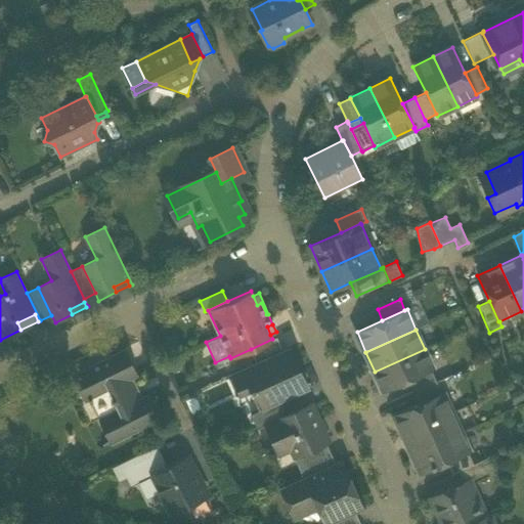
[(251,349),(256,362),(282,350),(276,337),(272,339),(251,349)]
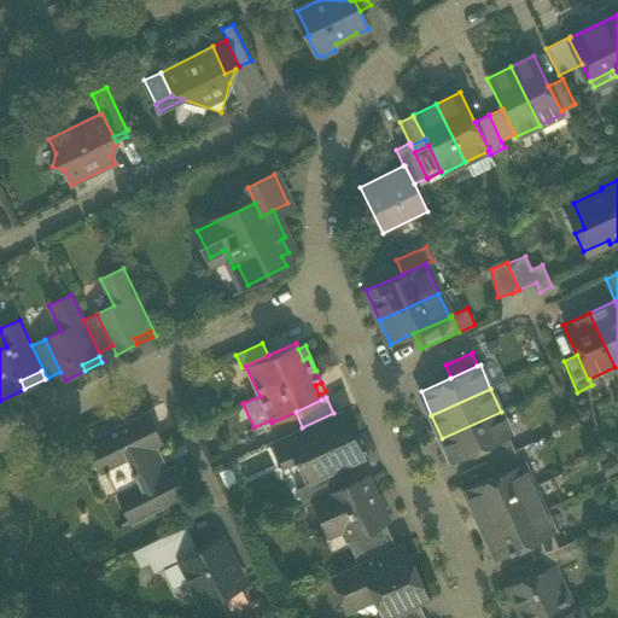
[(309,481),(310,483),(330,473),(363,459),(342,409),(333,413),(302,427),(274,439),(285,465),(296,460),(297,464),(301,461),(309,481)]
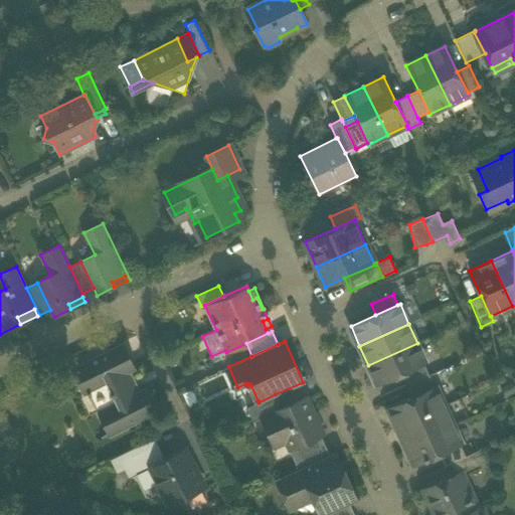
[(126,365),(129,373),(136,369),(123,342),(110,349),(120,368),(126,365)]
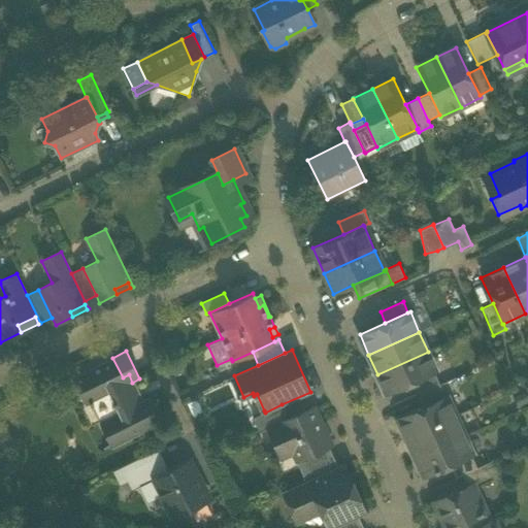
[(437,371),(428,352),(377,374),(387,395),(413,383),(435,372),(437,371)]
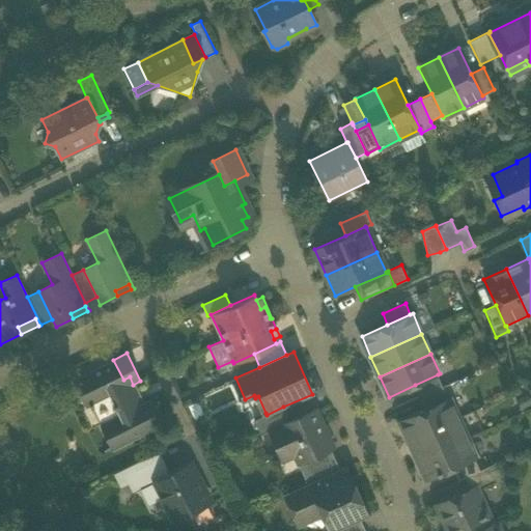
[(85,404),(86,408),(87,407),(90,404),(100,400),(116,392),(113,385),(123,380),(113,360),(74,379),(73,380),(74,382),(75,381),(86,404),(85,404)]
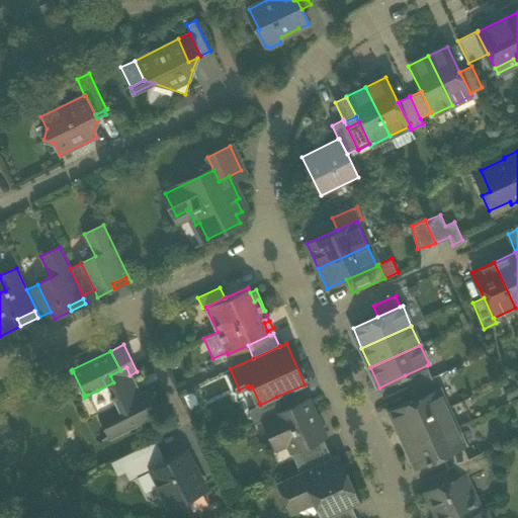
[(405,375),(410,386),(432,376),(427,365),(405,375)]
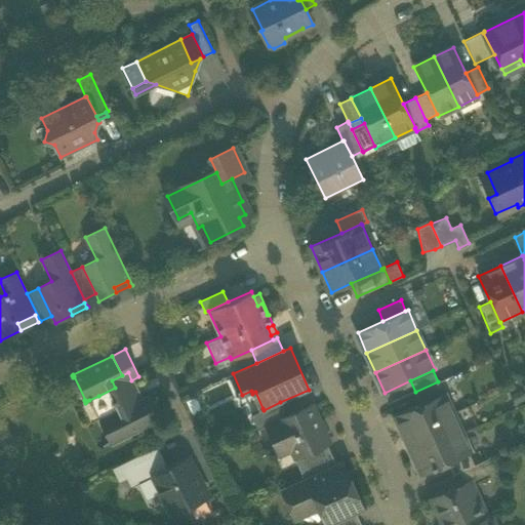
[(98,418),(111,444),(155,422),(149,409),(152,407),(147,395),(140,398),(131,380),(128,372),(122,375),(112,380),(115,388),(98,396),(107,414),(98,418)]
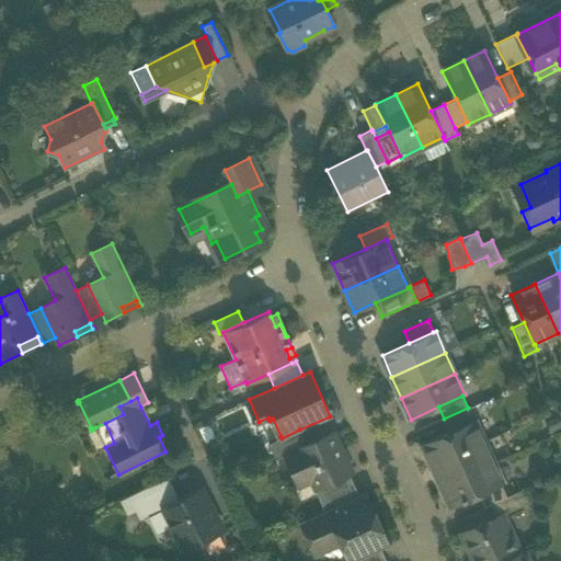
[(473,421),(468,408),(444,419),(449,432),(473,421)]
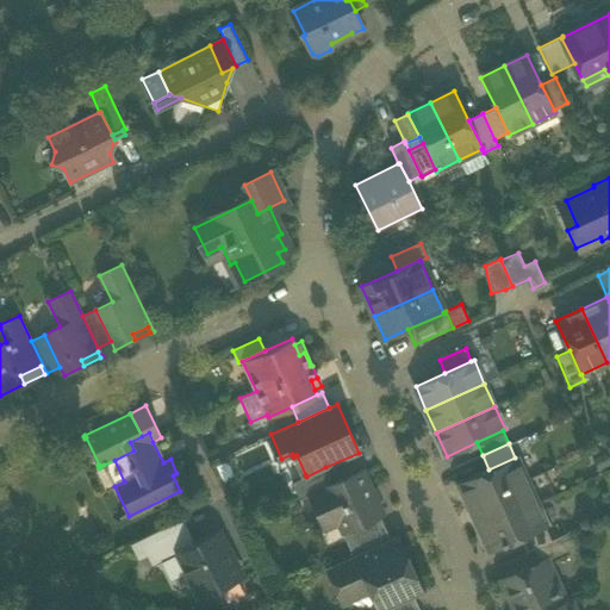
[(458,483),(468,505),(528,479),(517,456),(515,458),(489,470),(458,483)]
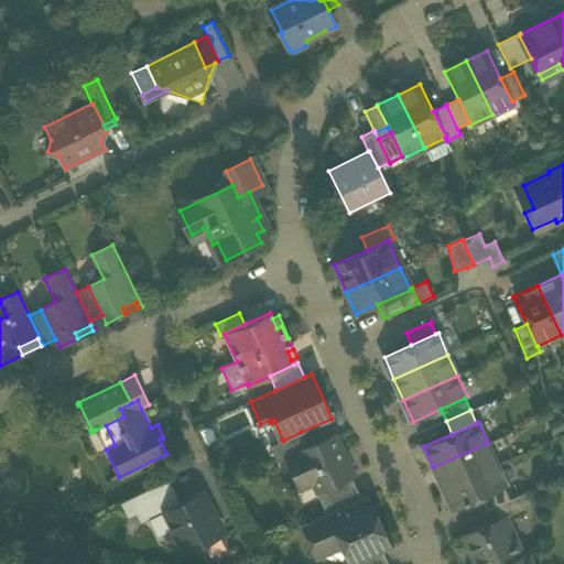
[(96,430),(106,449),(115,445),(106,425),(96,430)]
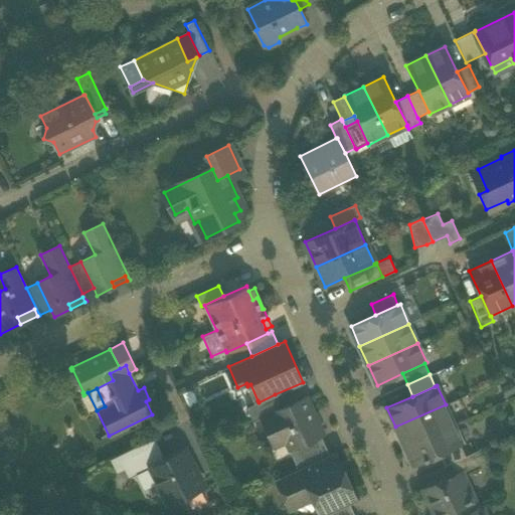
[(245,406),(251,420),(262,415),(281,407),(275,394),(259,402),(258,400),(245,406)]
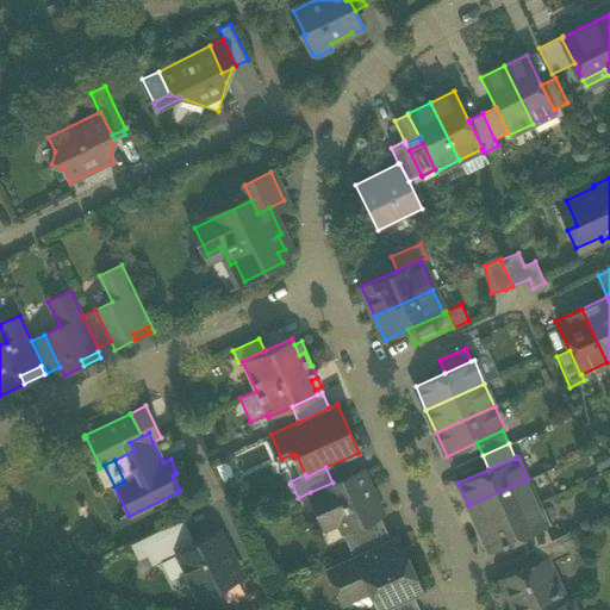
[(335,511),(343,531),(379,515),(383,514),(362,468),(332,483),(310,492),(321,517),(335,511)]
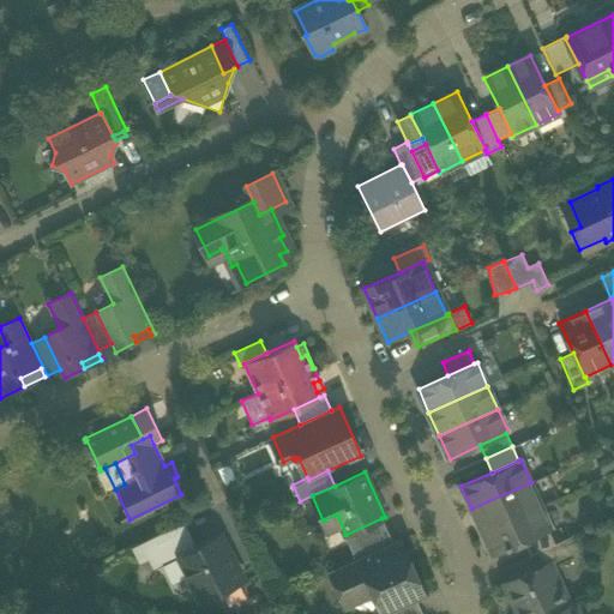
[(174,479),(181,494),(186,492),(178,476),(174,479)]
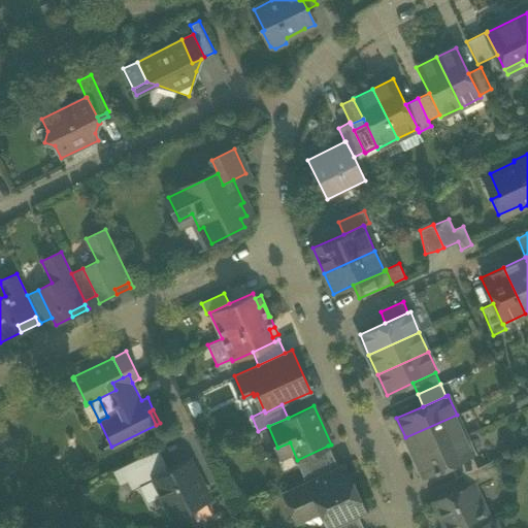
[(405,437),(415,457),(465,434),(457,415),(405,437)]
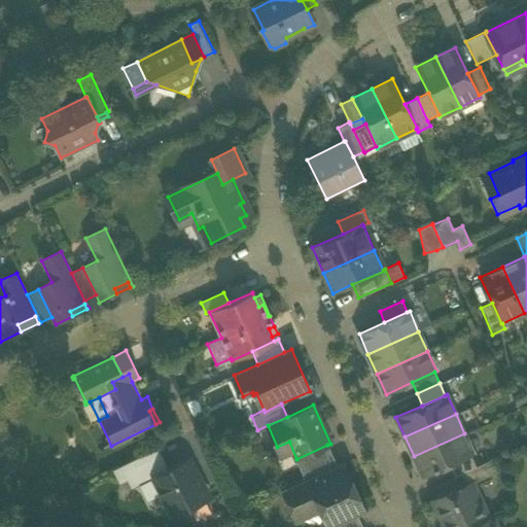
[(473,454),(464,433),(414,456),(423,477),(449,465),(471,455),(473,454)]
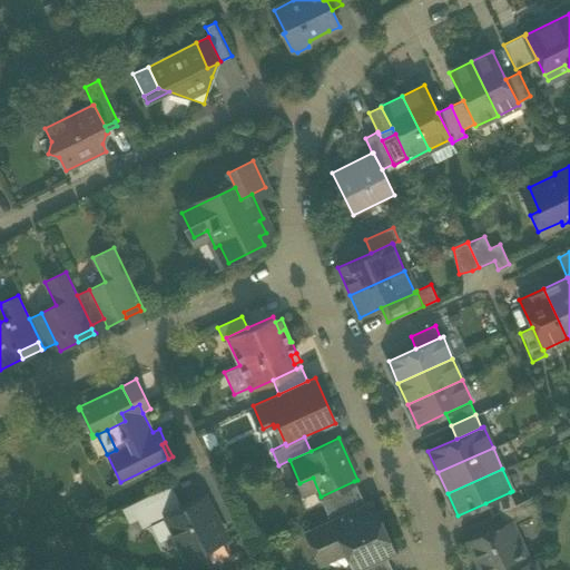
[(321,497),(331,519),(364,503),(354,481),(321,497)]
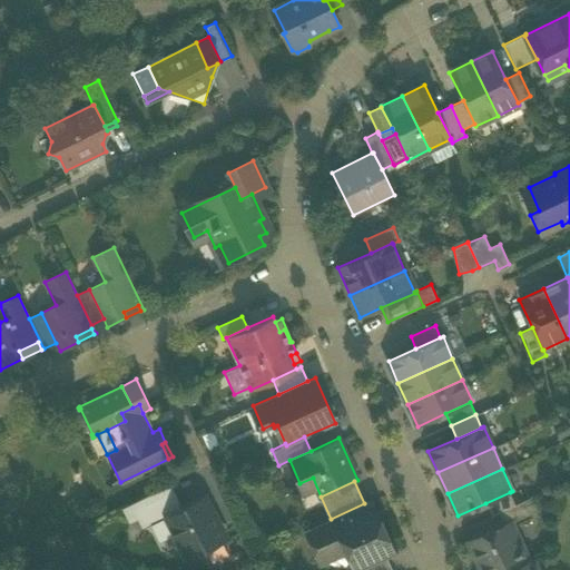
[(135,501),(147,526),(165,517),(183,508),(170,483),(135,501)]
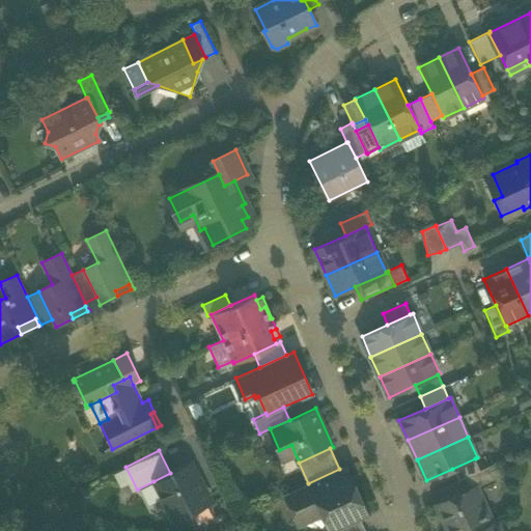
[(457,479),(463,477),(480,469),(475,458),(452,469),(457,479)]
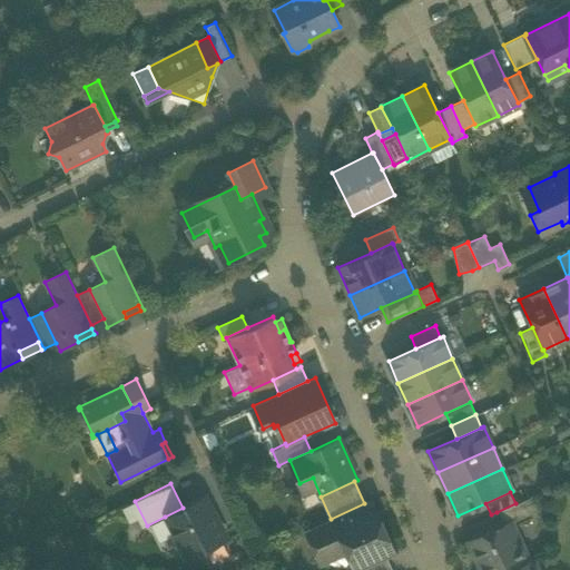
[(179,546),(185,558),(205,549),(212,561),(228,553),(222,540),(225,539),(205,497),(183,508),(165,517),(173,532),(177,533),(182,543),(179,546)]
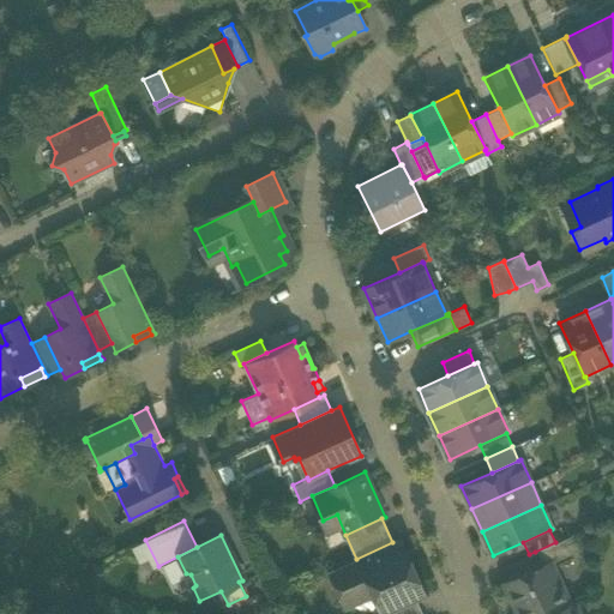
[(383,613),(386,613),(417,601),(426,596),(410,564),(408,565),(397,543),(401,541),(399,539),(392,542),(356,559),(330,571),(342,599),(345,597),(344,595),(372,590),(374,594),(383,613)]
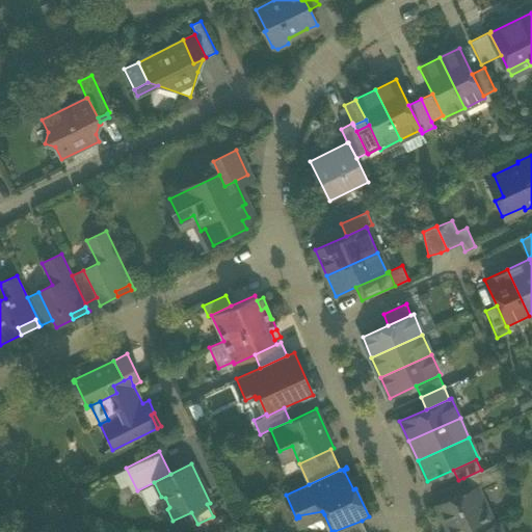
[(487,468),(481,470),(463,478),(469,489),(476,486),(493,479),(487,468)]
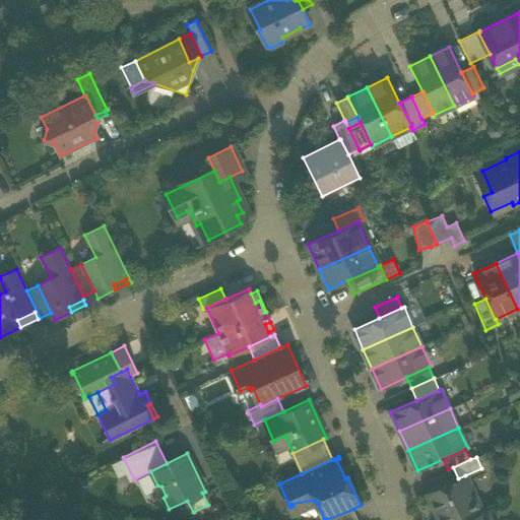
[(347,477),(339,458),(336,460),(345,478),(347,477)]
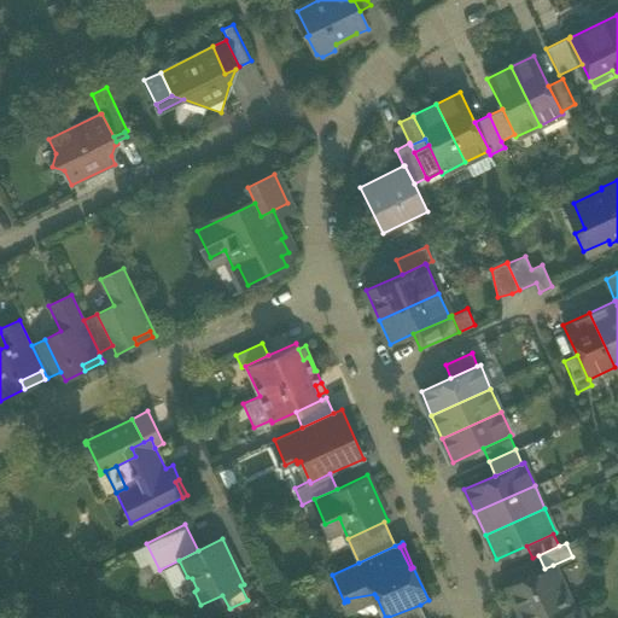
[(520,617),(552,617),(569,611),(560,594),(565,592),(553,565),(544,569),(507,586),(520,617)]
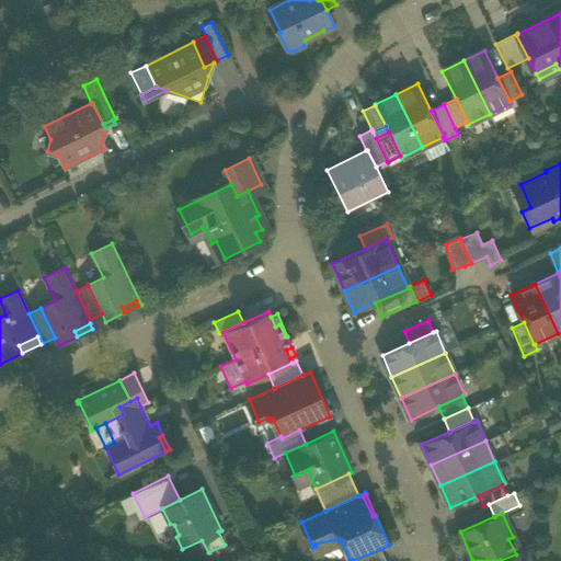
[(170,524),(176,537),(179,535),(174,525),(170,524)]
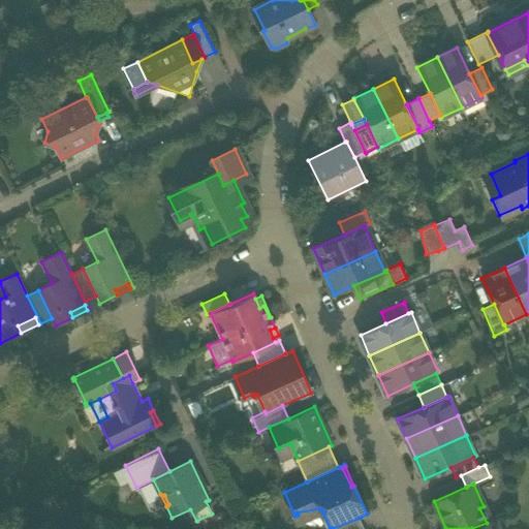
[(298,523),(322,511),(320,508),(297,512),(298,515),(294,516),(298,523)]
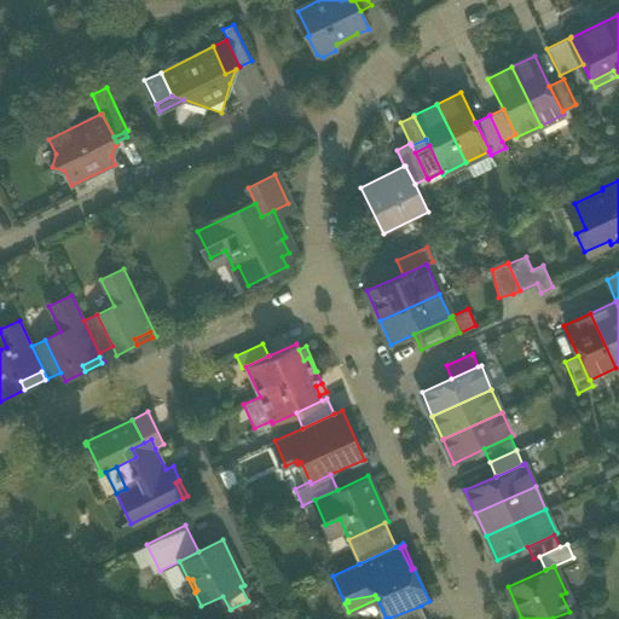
[(426,618),(421,606),(389,618),(426,618)]
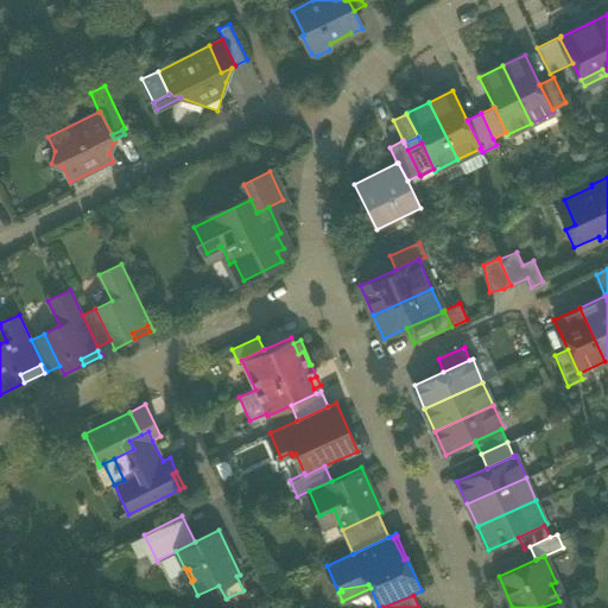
[(572,607),(568,597),(559,601),(543,607),(572,607)]
